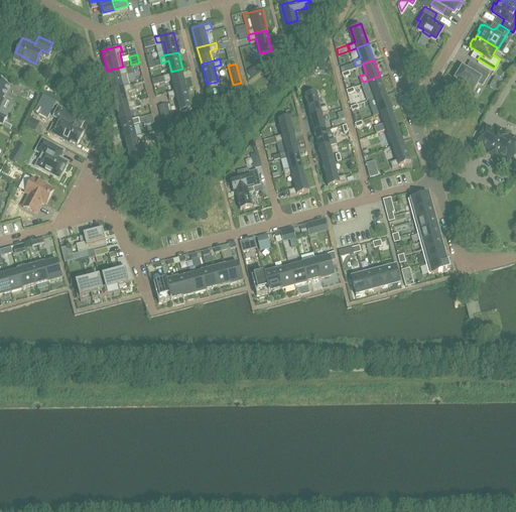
[(455,76),(474,88),(478,80),(482,83),(490,71),(478,64),(474,71),(462,64),(462,66),(460,65),(456,71),(457,72),(455,76)]
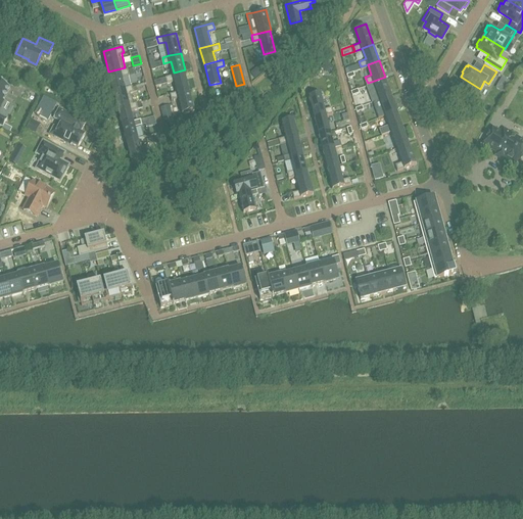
[(128,66),(125,67),(121,68),(108,72),(113,88),(125,85),(122,75),(129,73),(128,66)]
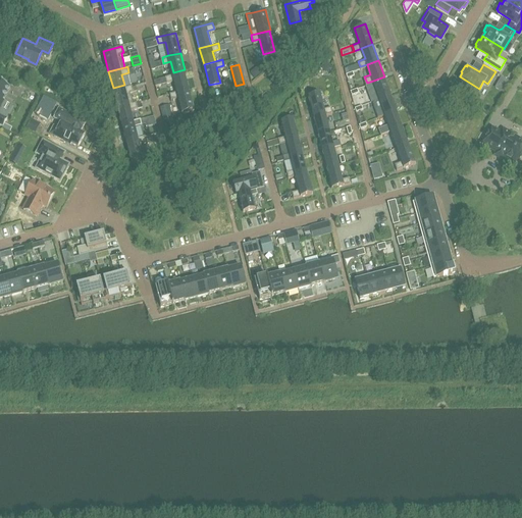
[(250,71),(254,76),(259,72),(254,67),(250,71)]
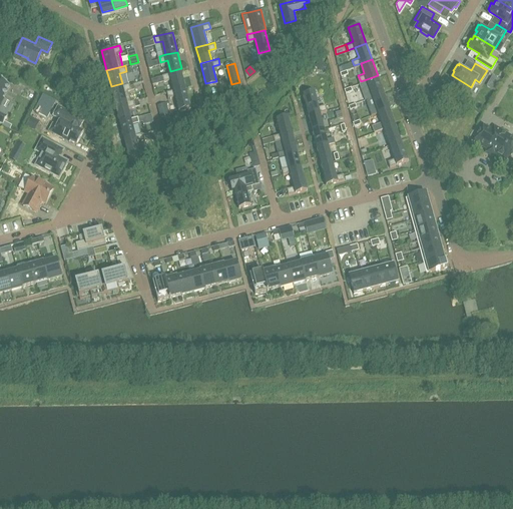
[(185,84),(181,68),(163,73),(164,79),(171,77),(174,87),(185,84)]
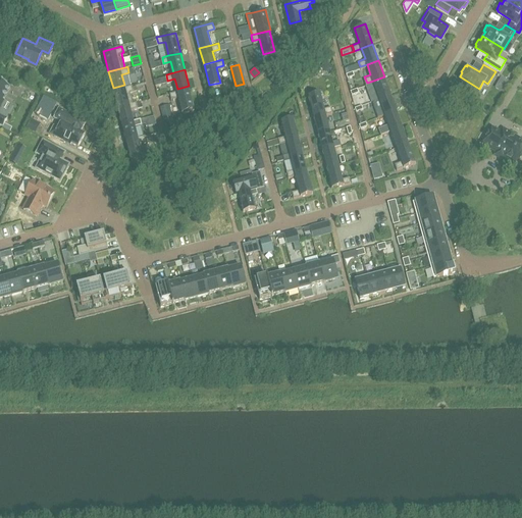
[(390,92),(384,76),(373,81),(378,96),(390,92)]
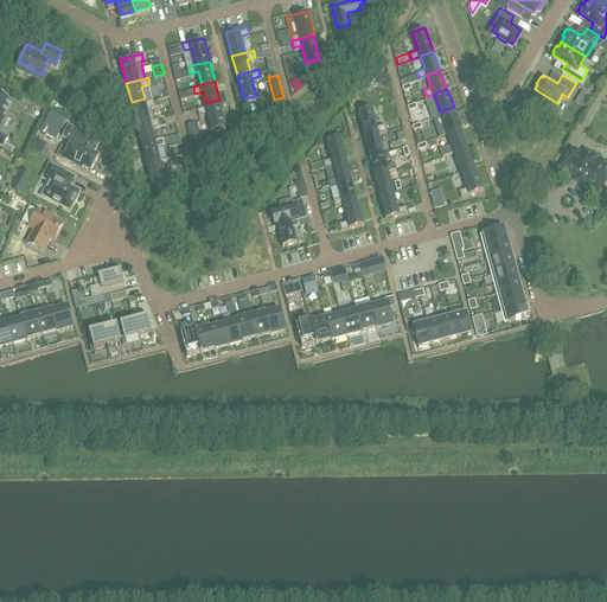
[(12,97),(0,90),(0,141),(4,142),(8,133),(11,127),(1,122),(7,113),(5,111),(12,97)]
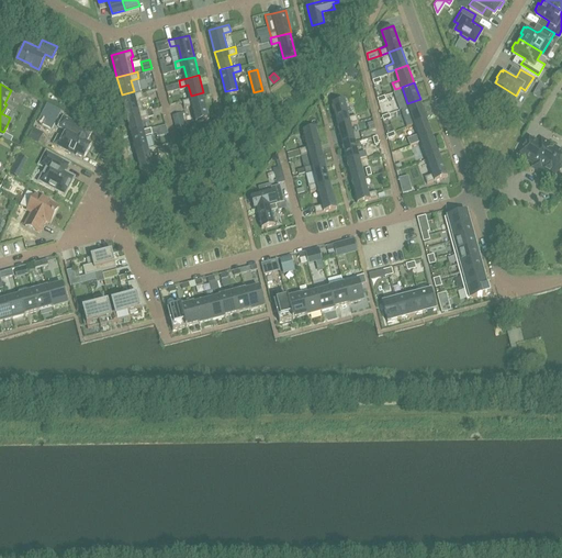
[(141,97),(143,96),(142,89),(134,91),(122,95),(126,112),(138,110),(143,108),(141,97)]
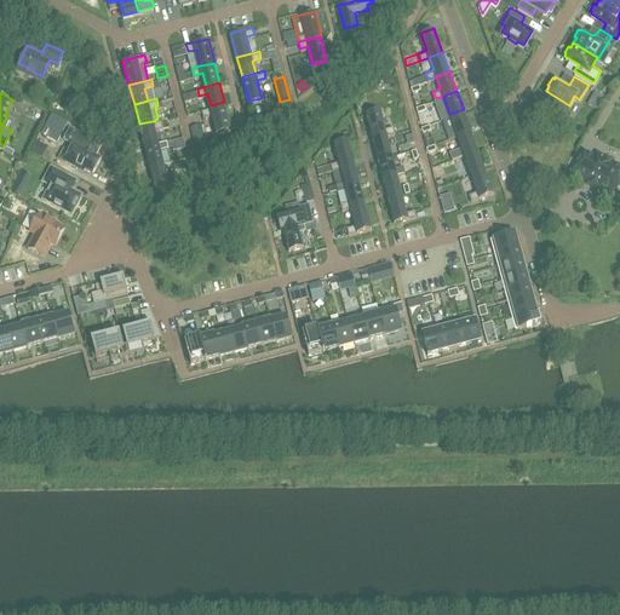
[(224,102),(211,105),(202,108),(205,115),(213,113),(217,131),(231,127),(224,102)]
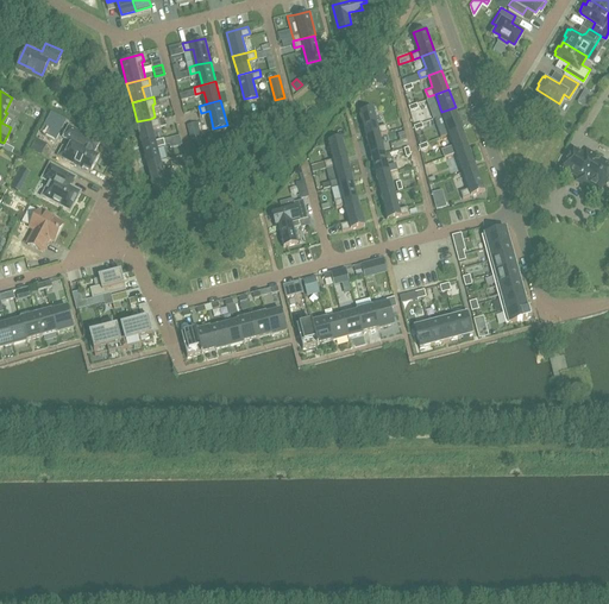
[(378,124),(374,107),(360,111),(366,134),(380,131),(388,129),(387,121),(378,124)]
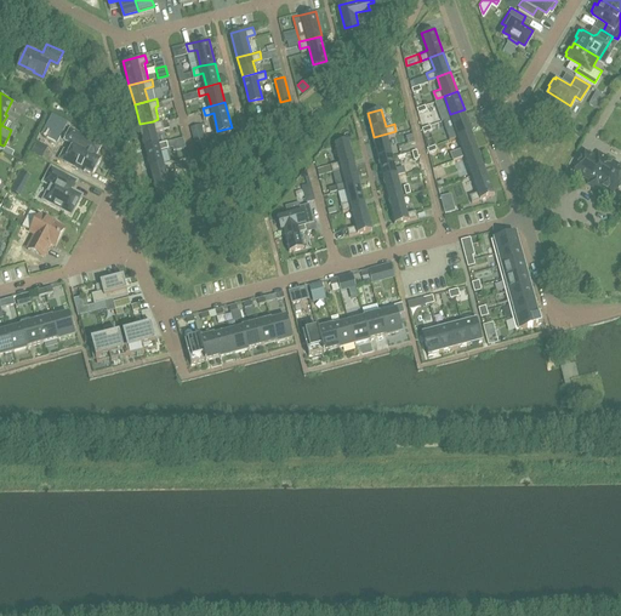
[(471,129),(465,109),(450,114),(457,133),(471,129)]
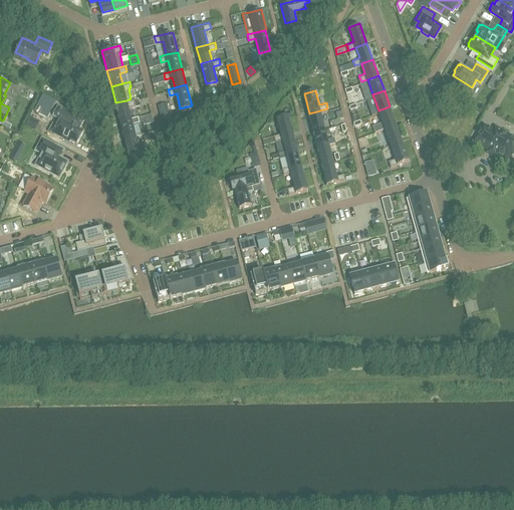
[(144,105),(141,96),(135,98),(138,106),(144,105)]
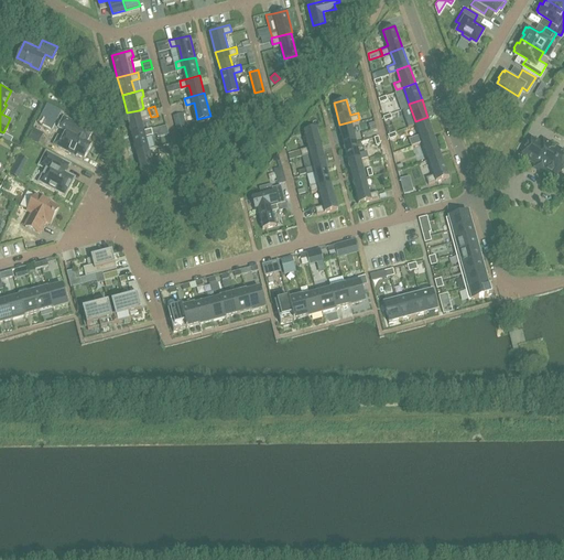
[(147,108),(139,110),(127,112),(131,131),(143,128),(141,117),(148,115),(147,108)]
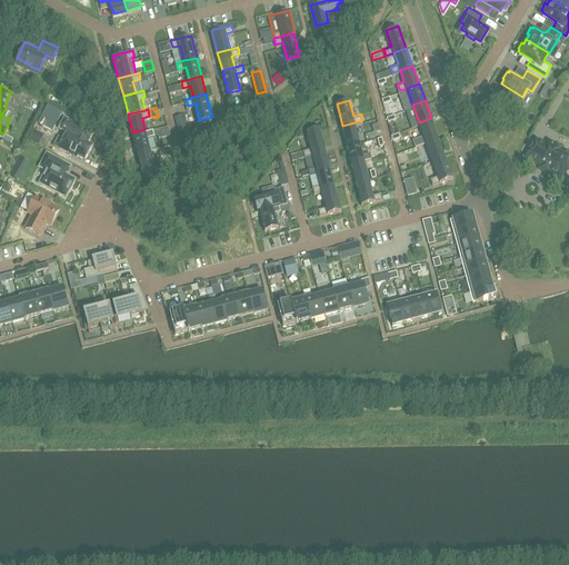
[(176,114),(178,124),(187,121),(185,111),(176,114)]
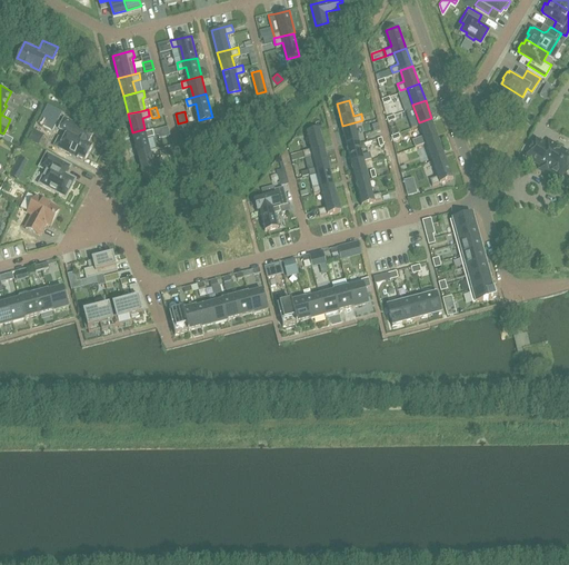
[(69,149),(70,148),(87,157),(95,142),(89,140),(95,130),(66,115),(60,125),(68,129),(60,145),(69,149)]
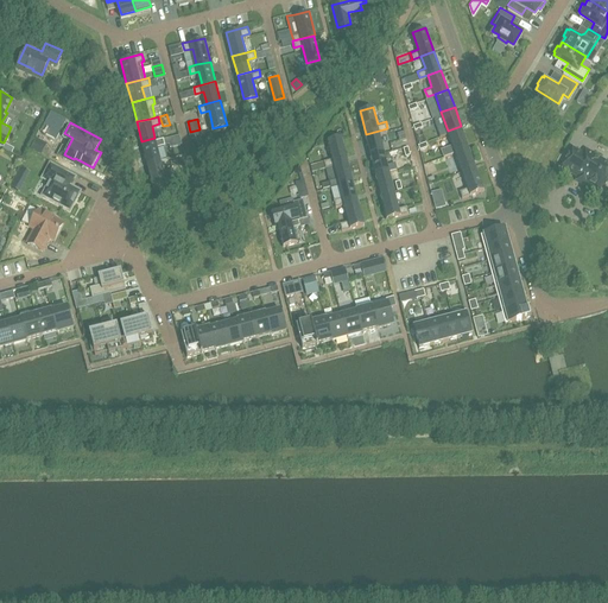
[(468,145),(461,126),(448,131),(453,143),(442,146),(444,153),(455,150),(468,145)]
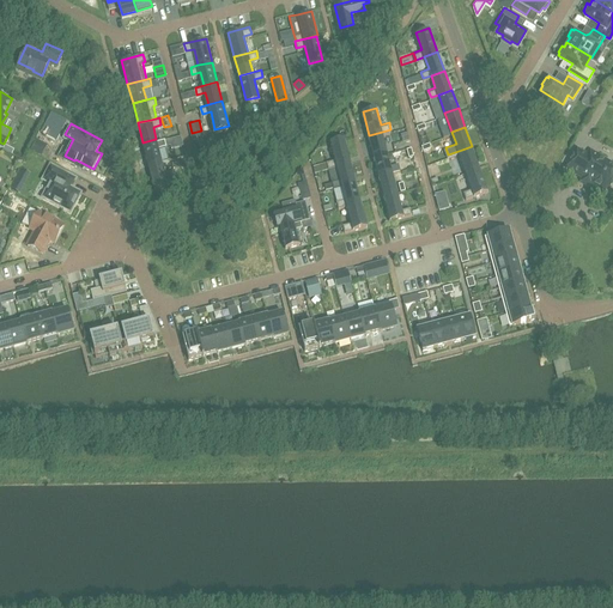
[(382,132),(369,135),(374,154),(387,151),(382,132)]
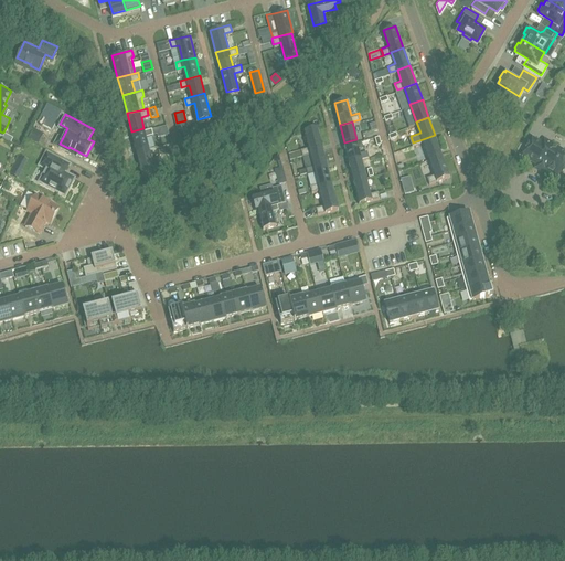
[(301,147),(304,154),(310,151),(323,148),(317,125),(305,128),(309,145),(301,147)]
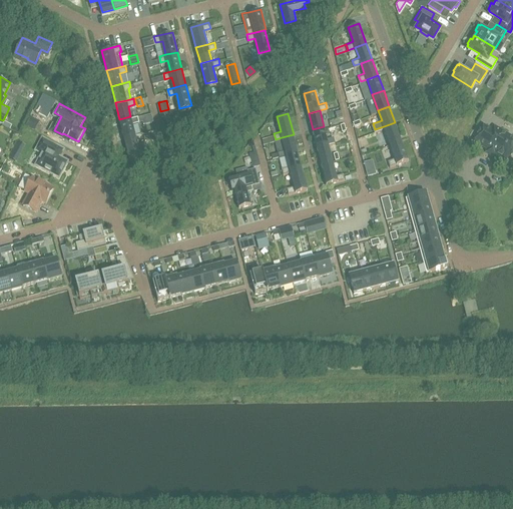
[(138,114),(130,116),(119,119),(123,135),(135,132),(132,122),(140,120),(138,114)]
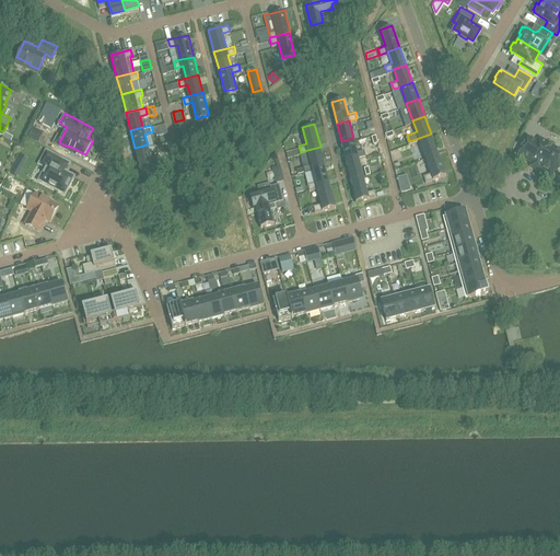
[(553,172),(558,163),(559,164),(559,163),(559,150),(552,146),(553,143),(545,138),(544,140),(538,137),(536,139),(527,132),(516,150),(553,172)]
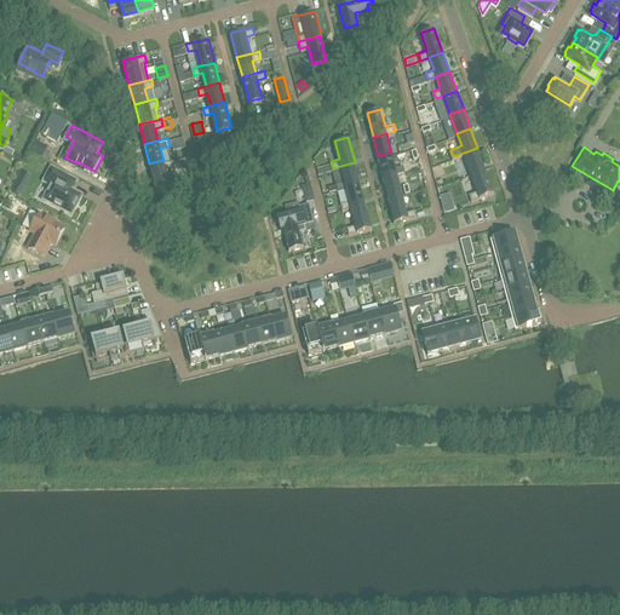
[(484,166),(477,148),(464,153),(470,171),(484,166)]
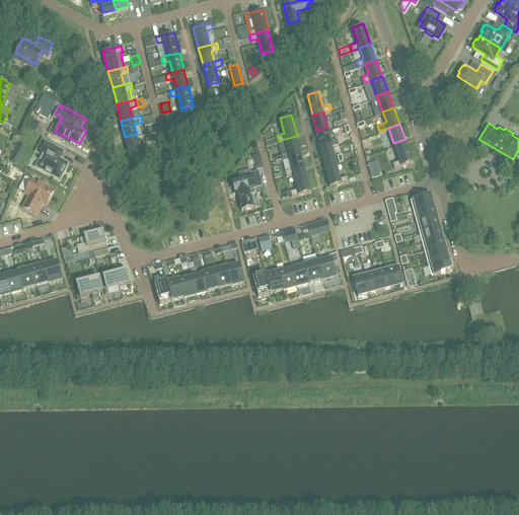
[(327,128),(316,131),(320,147),(332,144),(327,128)]
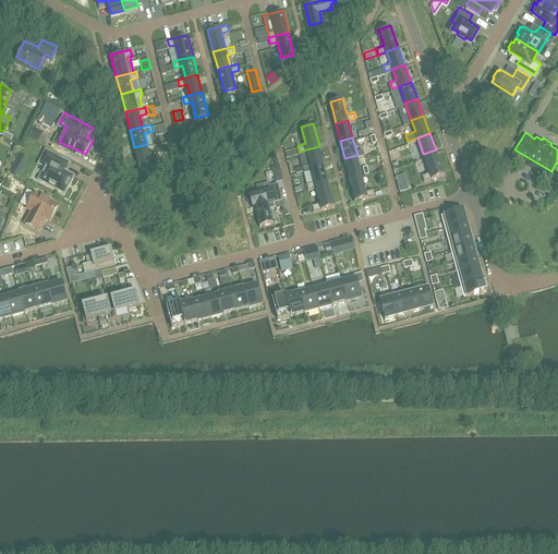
[(154,143),(147,144),(134,147),(141,169),(153,167),(148,151),(156,148),(154,143)]
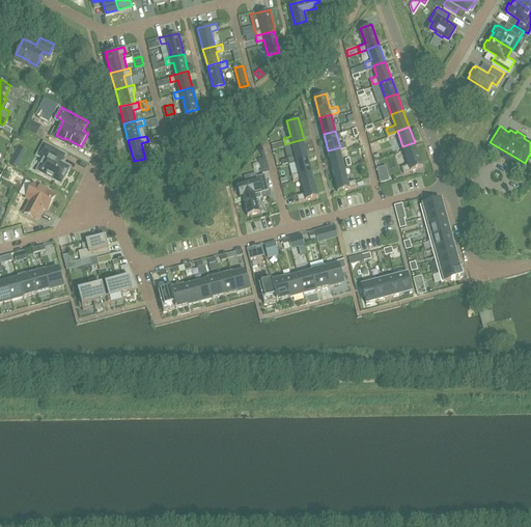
[(42,157),(36,167),(62,181),(72,164),(63,160),(67,151),(43,139),(35,153),(42,157)]
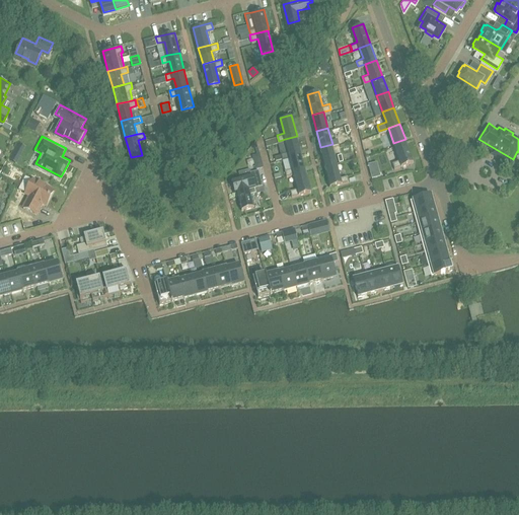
[(281,151),(283,157),(290,155),(301,152),(297,136),(285,139),(288,149),(281,151)]
